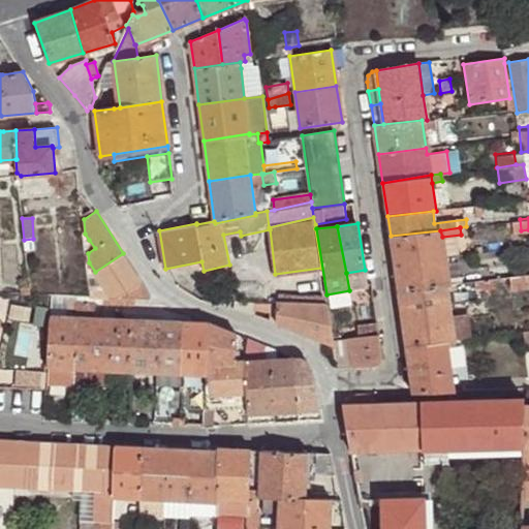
[(442,237),(440,230),(391,236),(395,263),(445,257),(442,237)]
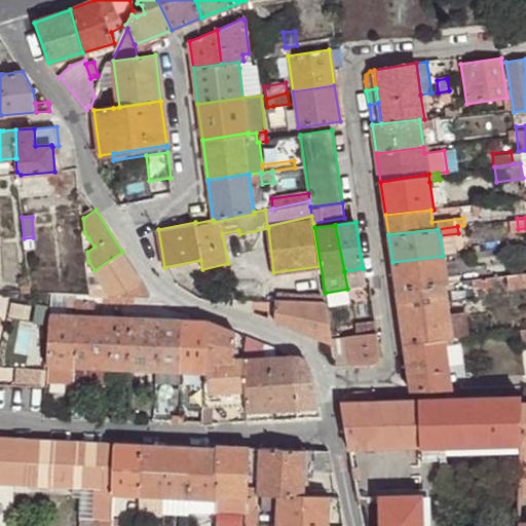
[(88,238),(84,232),(85,240),(87,252),(95,247),(88,238)]
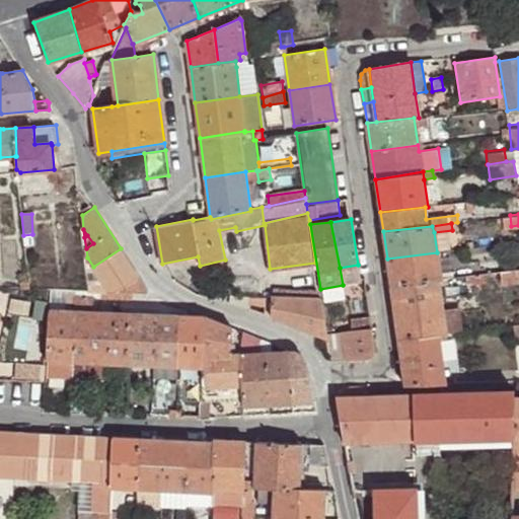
[(139,278),(121,248),(93,267),(108,292),(116,292),(139,278)]
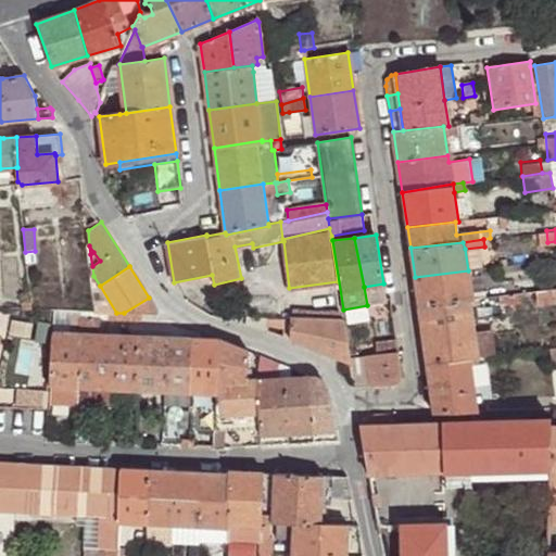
[(472,300),(468,270),(415,277),(419,307),(469,300),(472,300)]
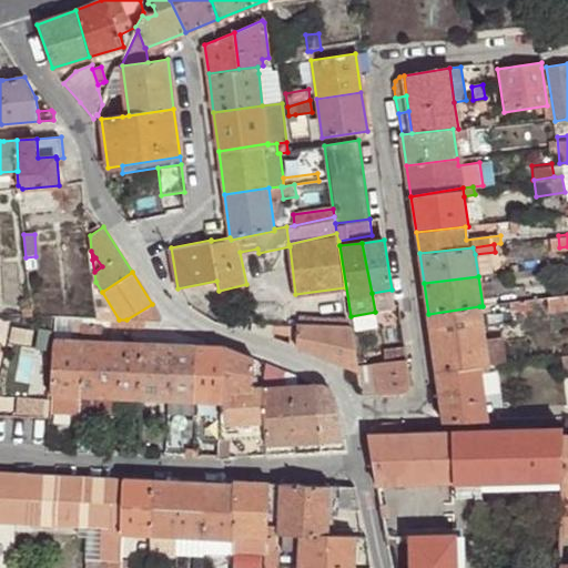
[(507,303),(547,297),(546,285),(505,291),(506,292),(507,303)]
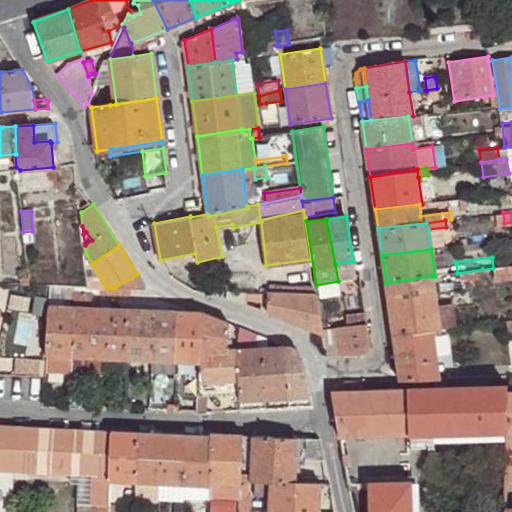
[(445,274),(457,273),(456,263),(443,265),(443,269),(445,274)]
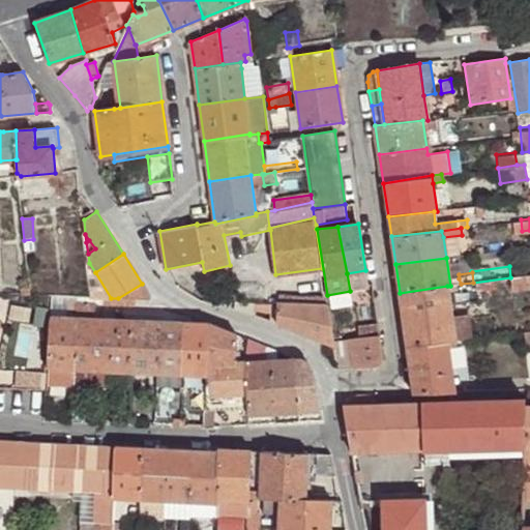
[(529,287),(529,273),(510,277),(512,290),(529,287)]
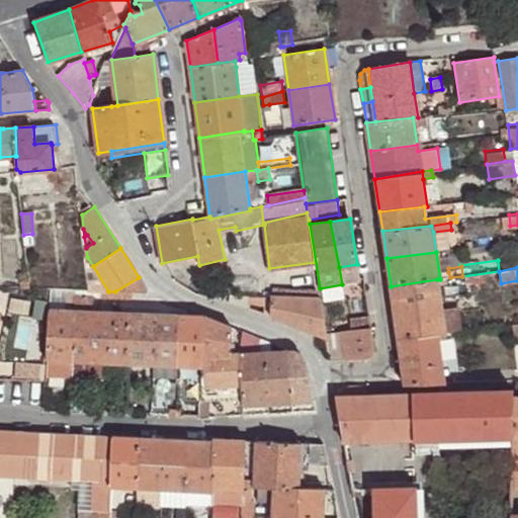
[(28,288),(27,275),(20,276),(21,287),(28,288)]
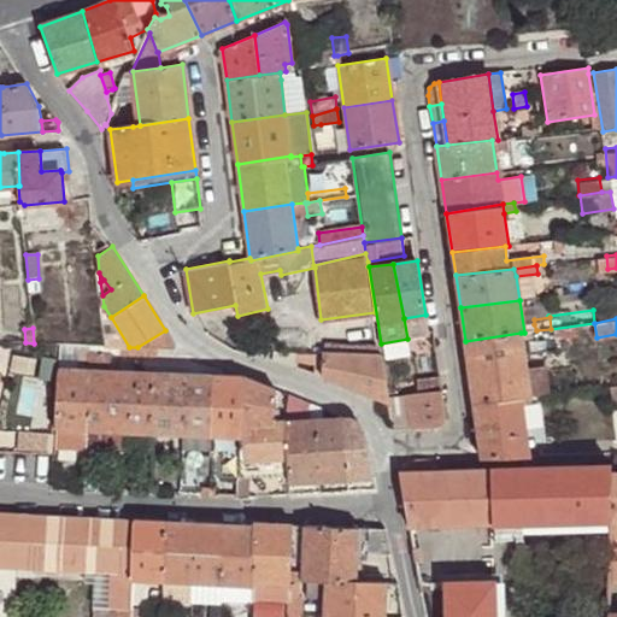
[(177,350),(165,330),(137,347),(158,348),(177,350)]
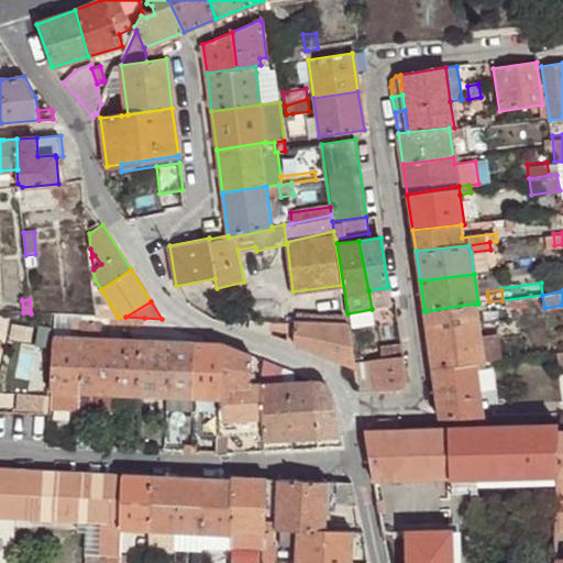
[(481,337),(475,304),(424,311),(433,368),(476,362),(484,361),(484,360),(481,337)]
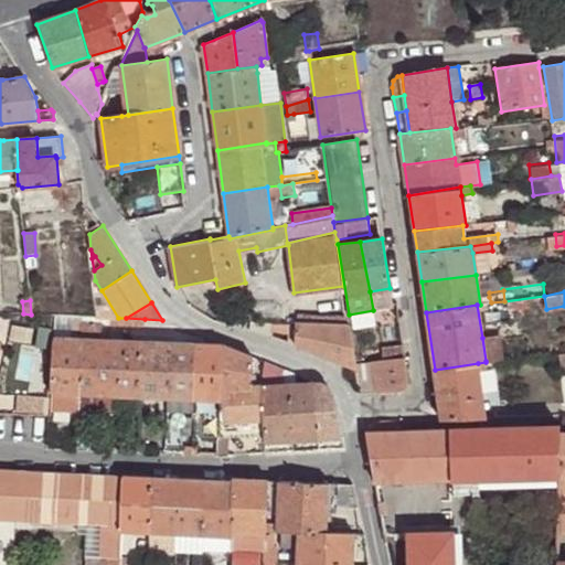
[(103,322),(82,321),(82,338),(102,339),(103,322)]
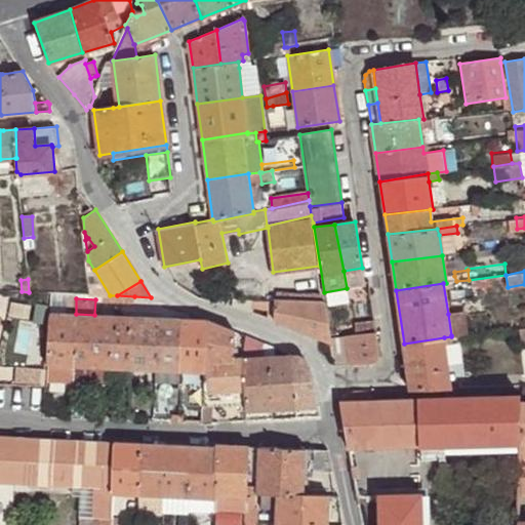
[(276,320),(329,342),(331,342),(325,301),(276,299),(277,301),(233,298),(232,300),(232,307),(276,320)]
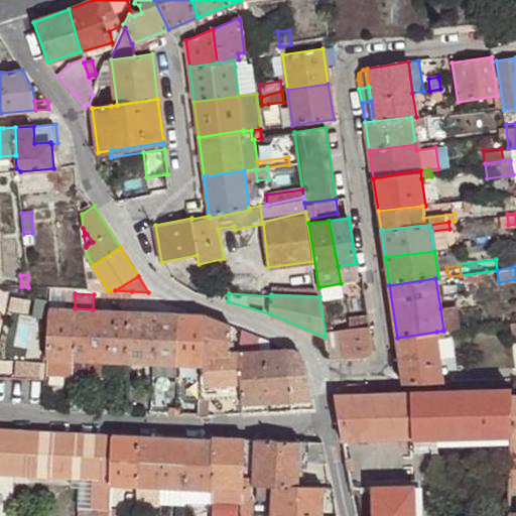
[(443,330),(460,328),(458,306),(440,308),(443,330)]
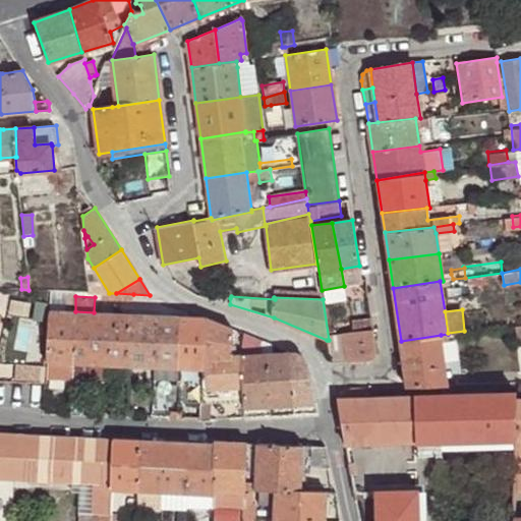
[(73,363),(75,311),(50,310),(48,361),(73,363)]
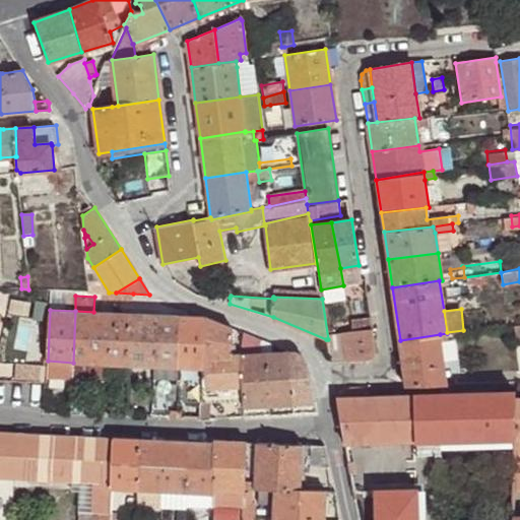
[(93,312),(75,311),(73,363),(106,364),(107,313),(93,312)]
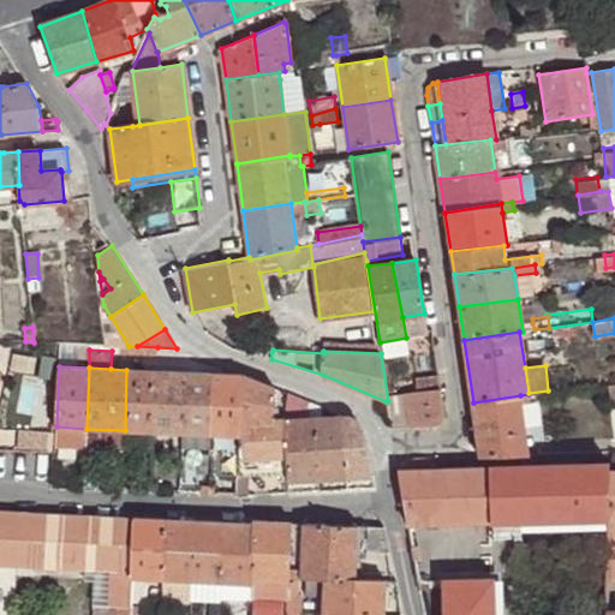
[(125,430),(153,431),(155,371),(126,370),(125,430)]
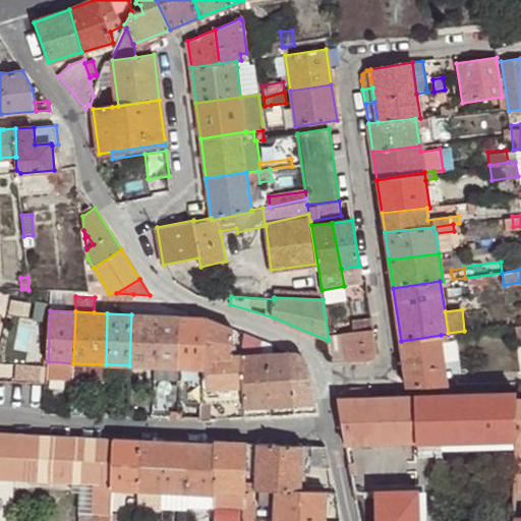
[(131,314),(129,365),(155,366),(157,315),(131,314)]
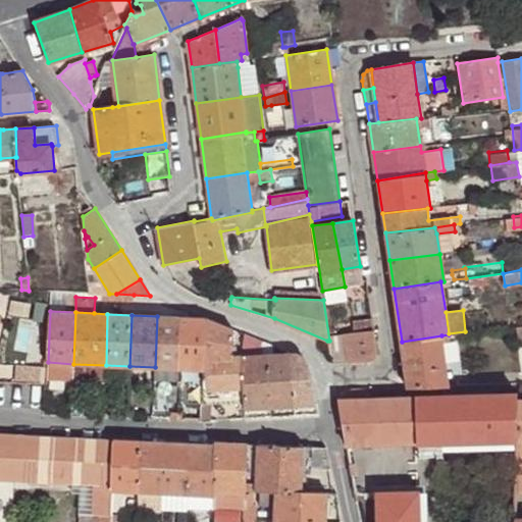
[(180,317),(157,316),(155,367),(179,368),(180,317)]
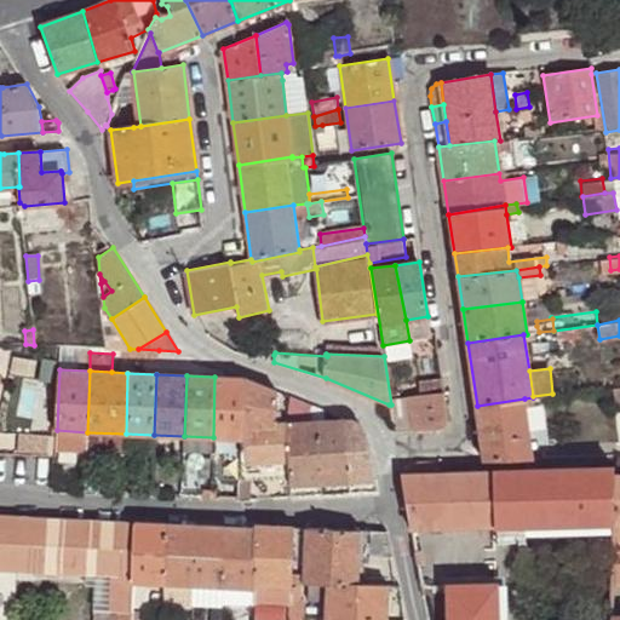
[(245,378),(214,377),(213,437),(244,438),(244,428),(245,378)]
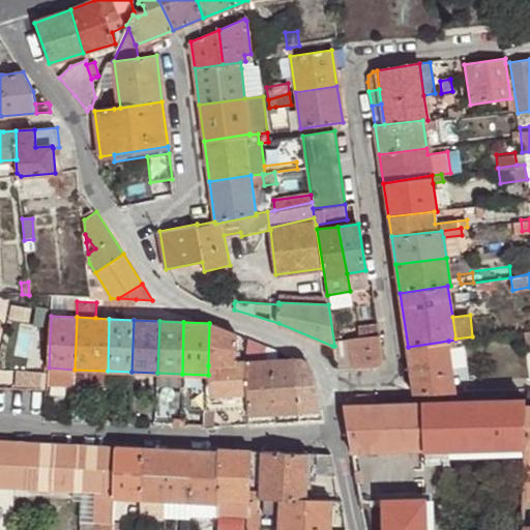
[(237,333),(209,323),(208,365),(235,364),(235,357),(237,333)]
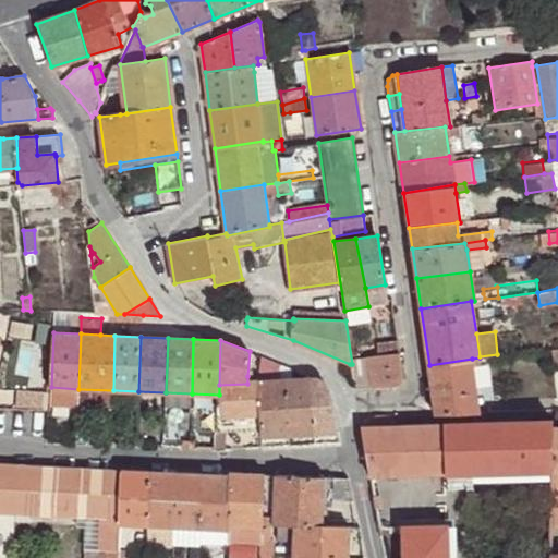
[(403,378),(400,353),(378,356),(370,358),(373,387),(395,387),(401,385),(403,378)]
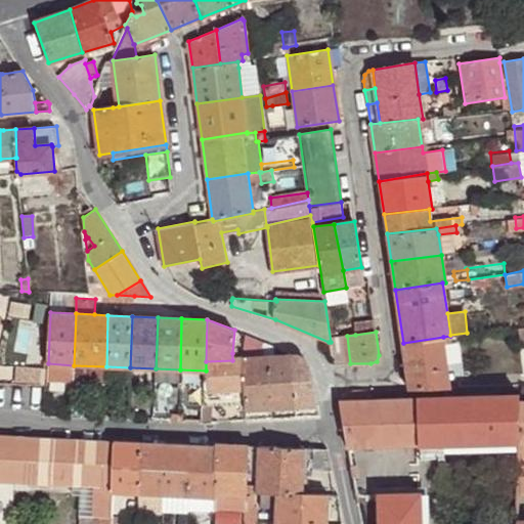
[(264,342),(246,335),(243,347),(243,352),(243,357),(265,357),(264,342)]
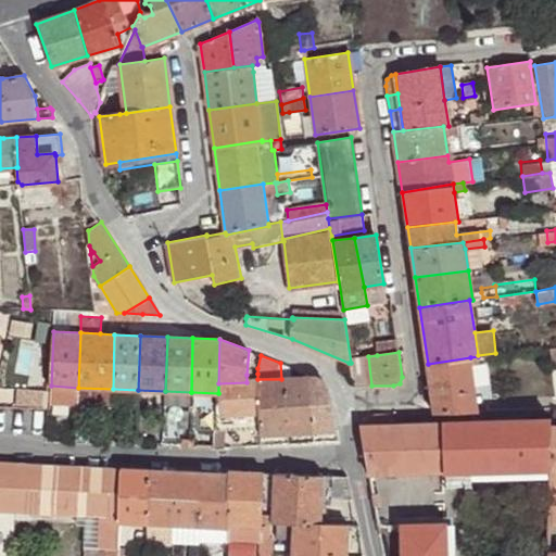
[(428,364),(434,412),(434,413),(478,412),(470,364),(470,357),(428,364)]
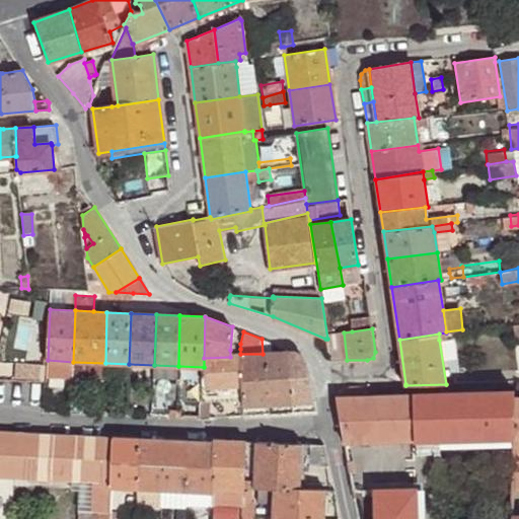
[(288,352),(263,354),(269,403),(293,402),(288,352)]
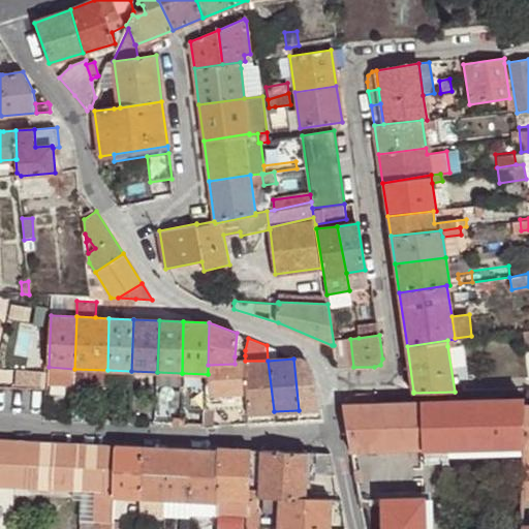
[(300,359),(293,359),(299,410),(321,408),(311,367),(307,361),(300,359)]
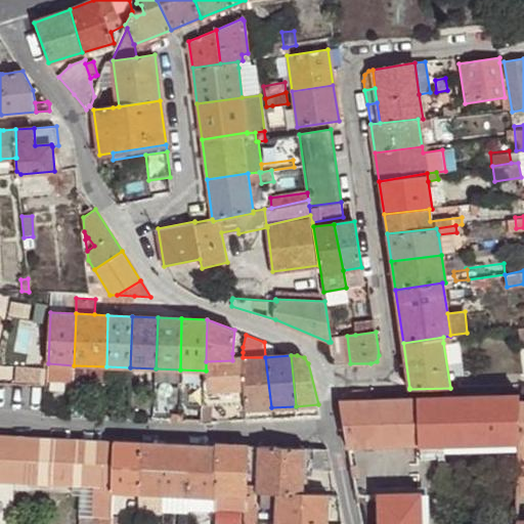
[(265,357),(243,357),(244,359),(245,389),(246,407),(246,409),(271,407),(265,357)]
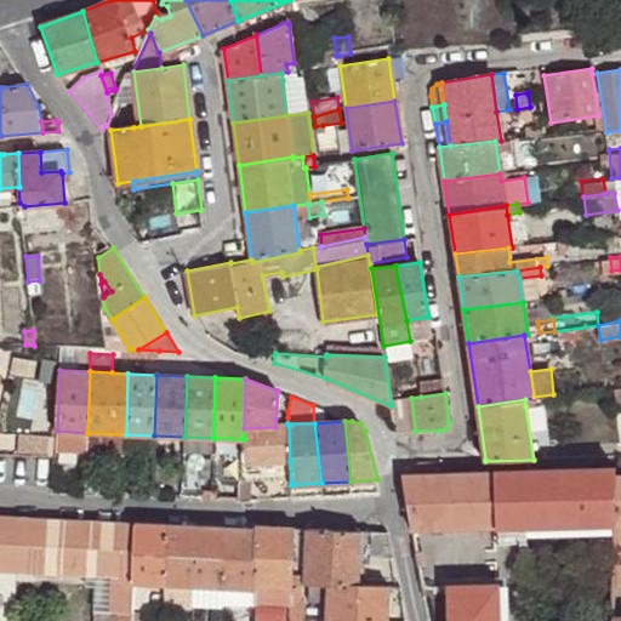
[(275,427),(244,428),(244,439),(243,457),(244,461),(240,461),(240,462),(252,462),(290,461),(289,426),(275,427)]
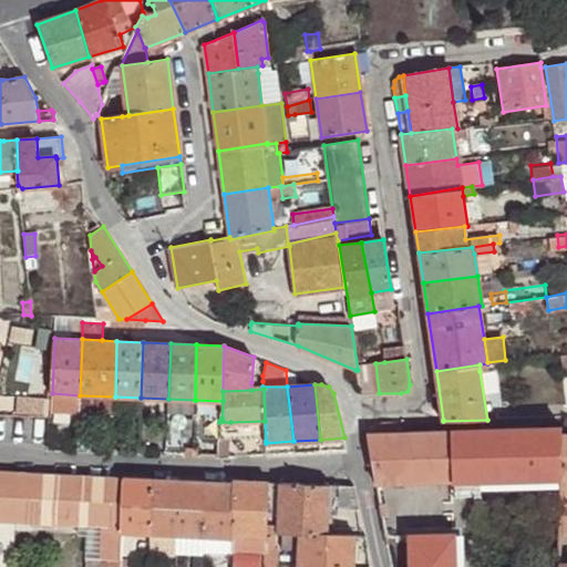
[(79,410),(80,395),(52,393),(52,401),(51,409),(79,410)]
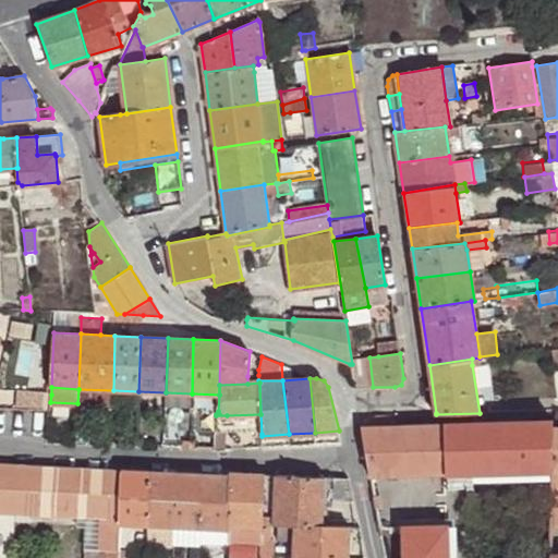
[(113,390),(79,389),(77,403),(76,445),(87,445),(88,408),(112,409),(113,390)]
